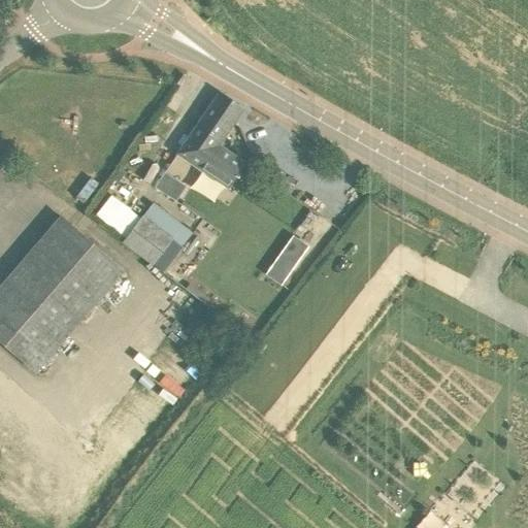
[(220,143),(243,109),(219,93),(178,154),(229,189),(248,162),(220,143)]
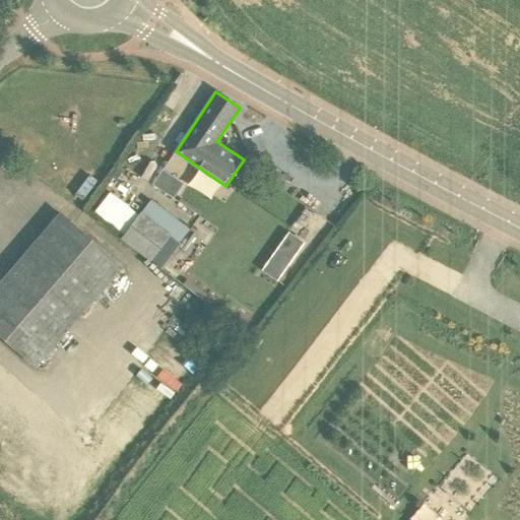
[(155,185),(174,195),(191,165),(174,154),(155,185)]
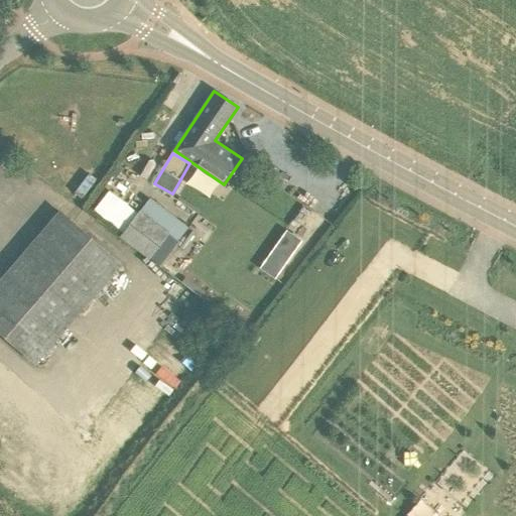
[(121,265),(75,225),(59,212),(0,280),(0,334),(35,365),(121,265)]
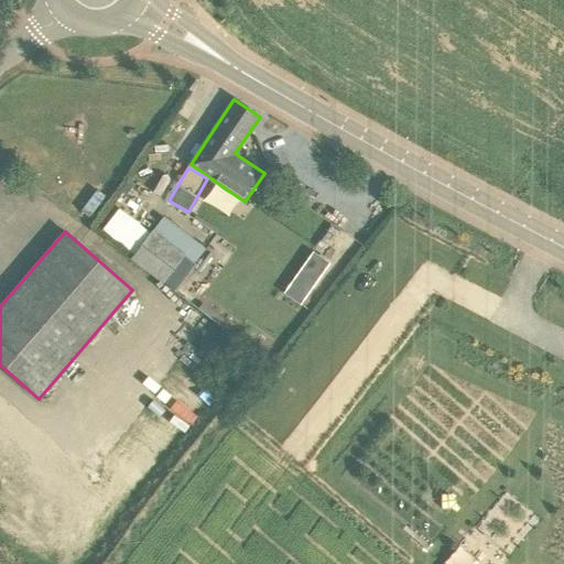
[(163,283),(183,256),(152,231),(131,259),(163,283)]
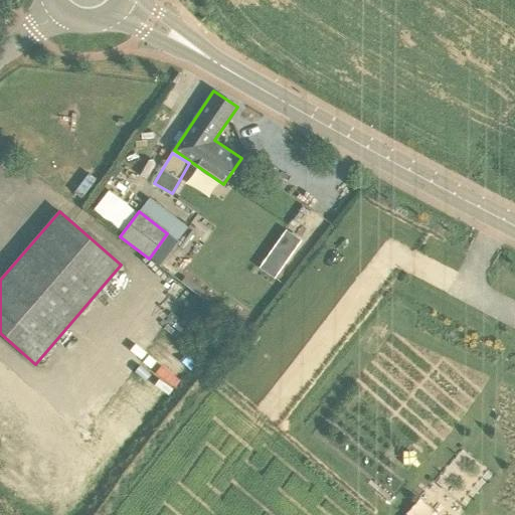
[(274,278),(282,267),(268,256),(260,268),(274,278)]
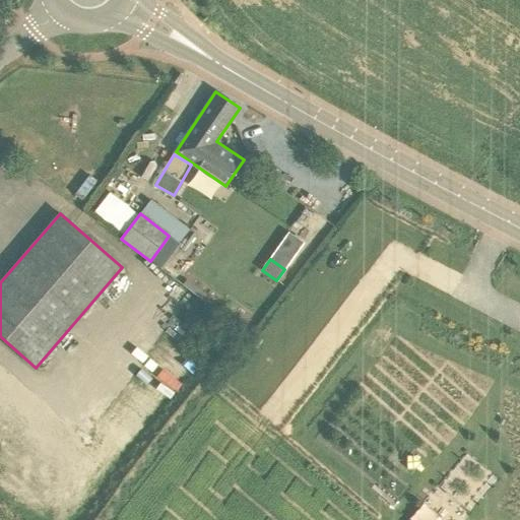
[(165,354),(149,379),(175,396),(190,372),(165,354)]
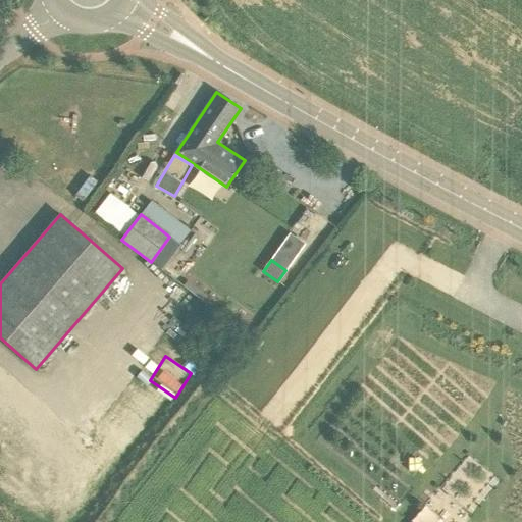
[(81,432),(98,408),(86,399),(68,423),(81,432)]
